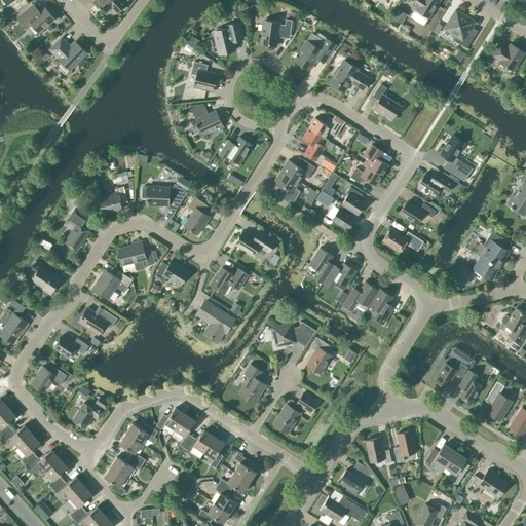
[(126,4),(122,0),(94,0),(94,1),(105,14),(111,9),(116,14),(126,4)]
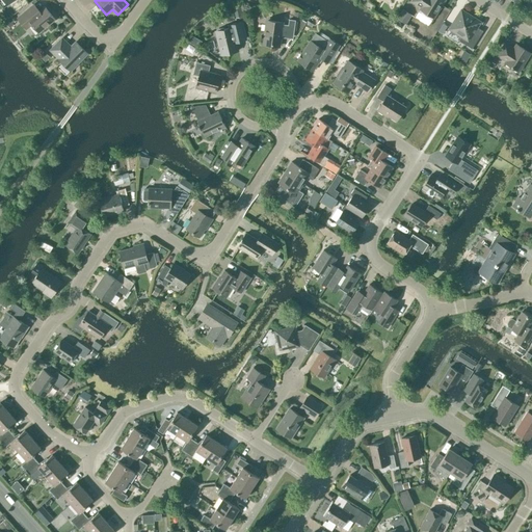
[(433,18),(444,0),(413,0),(413,1),(422,6),(420,9),(433,18)]
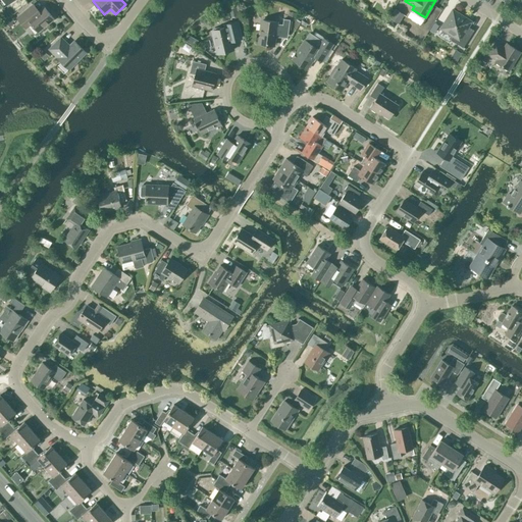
[(38,33),(54,19),(44,6),(35,13),(30,7),(17,17),(24,27),(30,21),(38,33)]
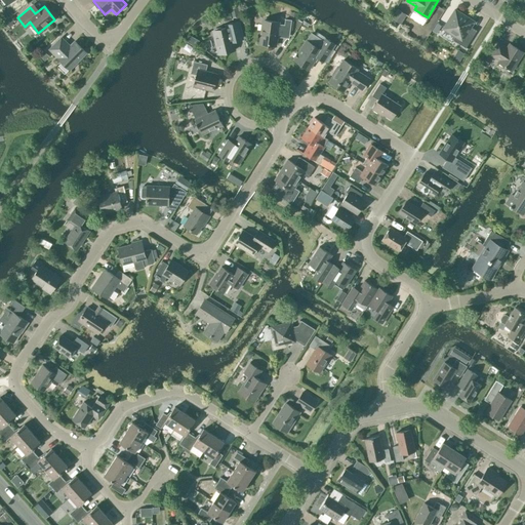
[(240,16),(238,6),(230,8),(232,17),(240,16)]
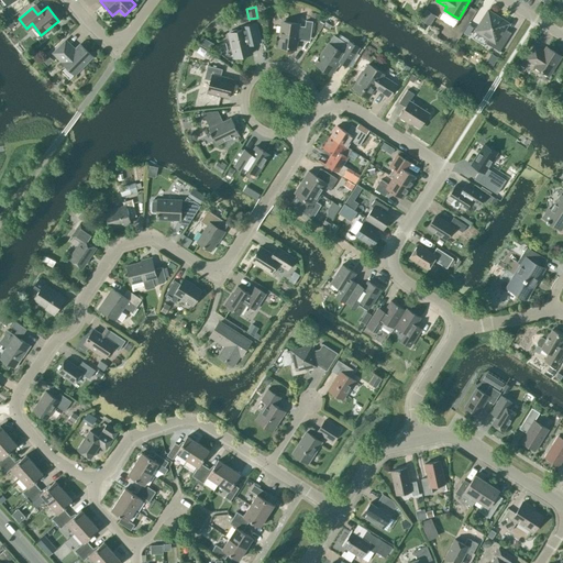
[(435,15),(426,9),(419,19),(430,25),(435,15)]
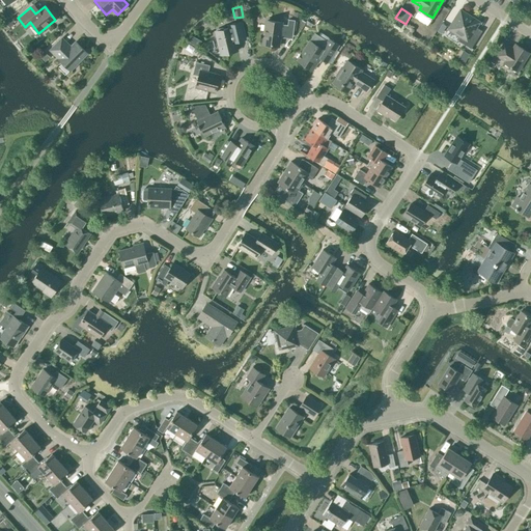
[(476,27),(479,22),(460,9),(448,29),(460,37),(458,40),(471,49),(482,31),(476,27)]
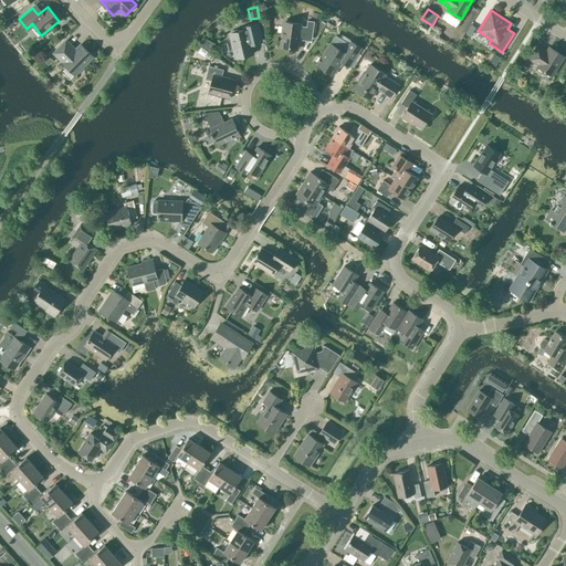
[(313,37),(314,21),(307,21),(306,27),(283,23),(280,45),(299,48),(300,40),(303,38),(303,35),(313,37)]
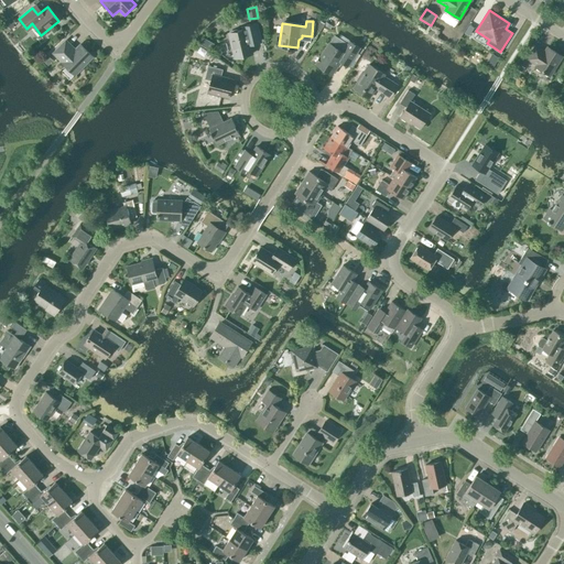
[(250,42),(261,40),(257,23),(246,26),(246,29),(238,31),(237,30),(232,31),(231,32),(230,33),(232,40),(230,40),(232,52),(235,51),(237,57),(252,54),(250,42)]
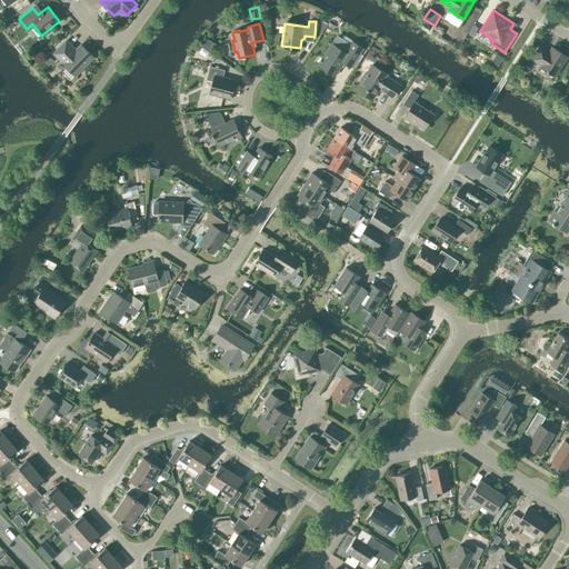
[(76,75),(93,57),(81,45),(76,50),(67,41),(55,53),(63,62),(63,63),(76,75)]
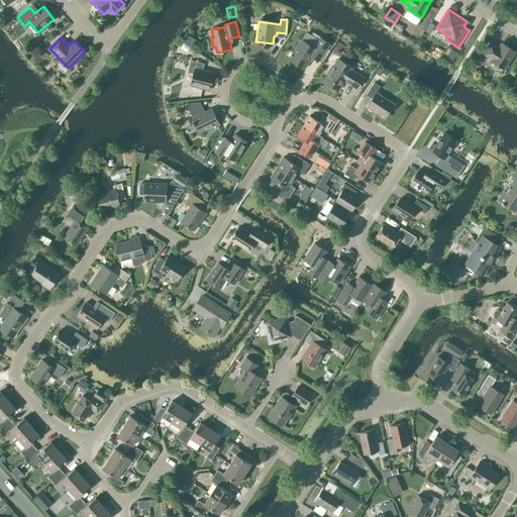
[(189,37),(185,43),(194,48),(197,41),(189,37)]
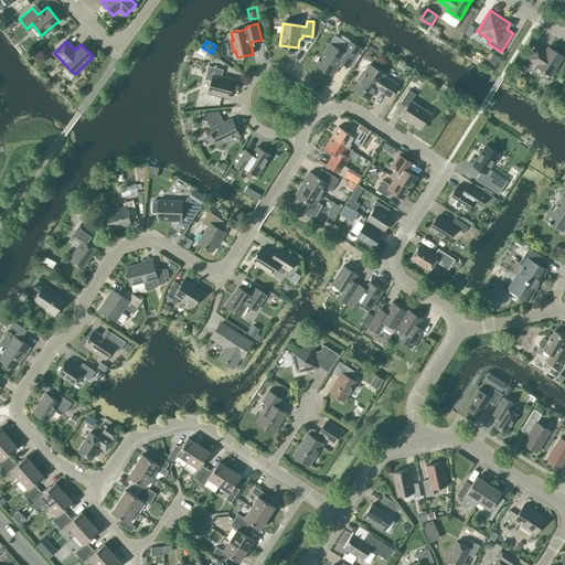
[(349,66),(361,49),(350,41),(343,52),(330,43),(316,64),(328,72),(329,73),(331,74),(333,75),(341,62),(349,66)]
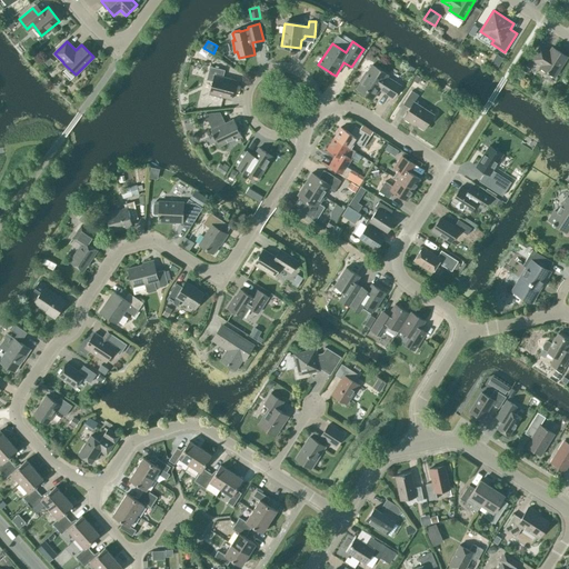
[(540,67),(555,76),(567,57),(552,48),(549,53),(546,51),(547,50),(540,47),(531,59),(541,66),(540,67)]
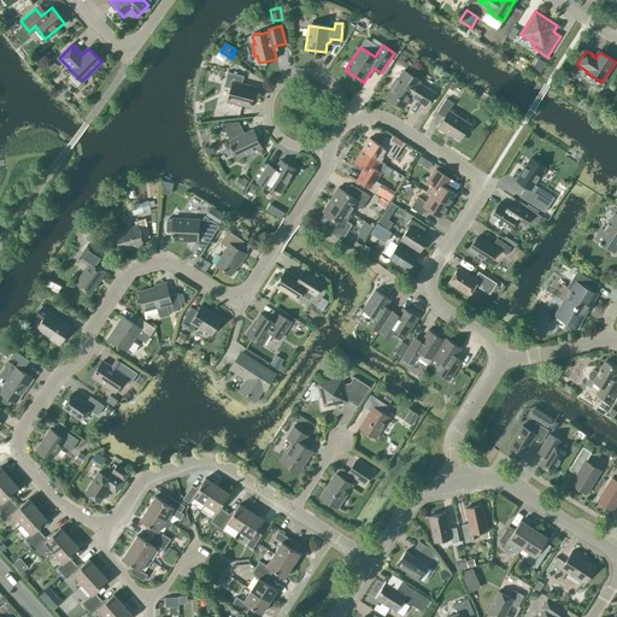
[(534,69),(539,74),(546,65),(540,62),(534,69)]
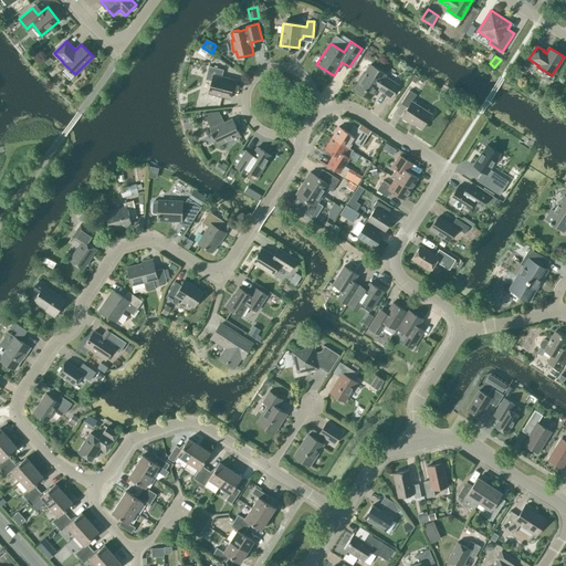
[(391,97),(399,85),(385,76),(386,74),(370,64),(365,73),(364,72),(358,81),(359,82),(355,88),(370,98),(377,88),(391,97)]
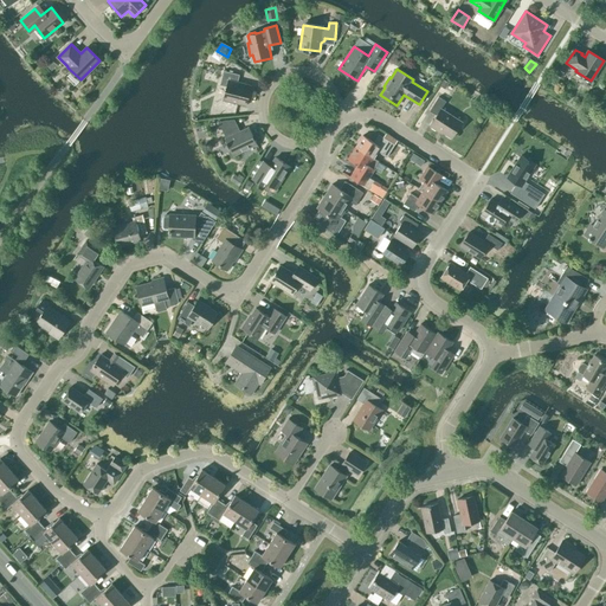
[(245,105),(251,85),(238,82),(239,75),(224,71),(220,85),(227,86),(224,101),(245,105)]
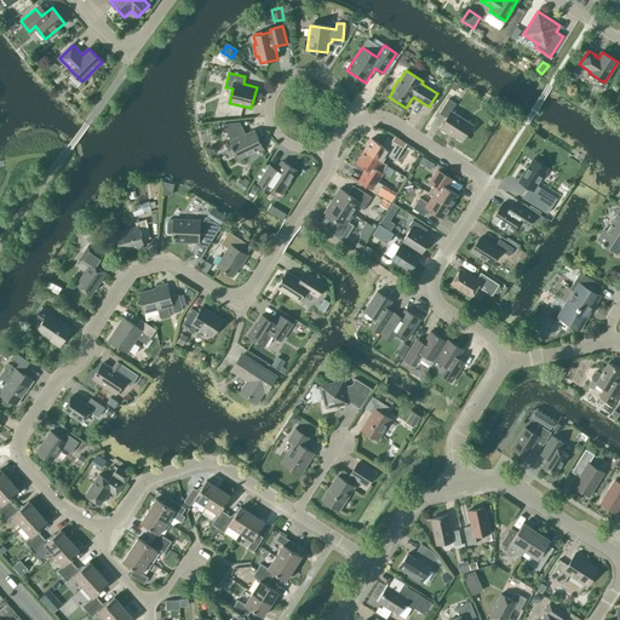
[(461,141),(472,125),(452,112),(457,103),(449,99),(440,114),(447,118),(440,128),(448,133),(448,132),(461,141)]
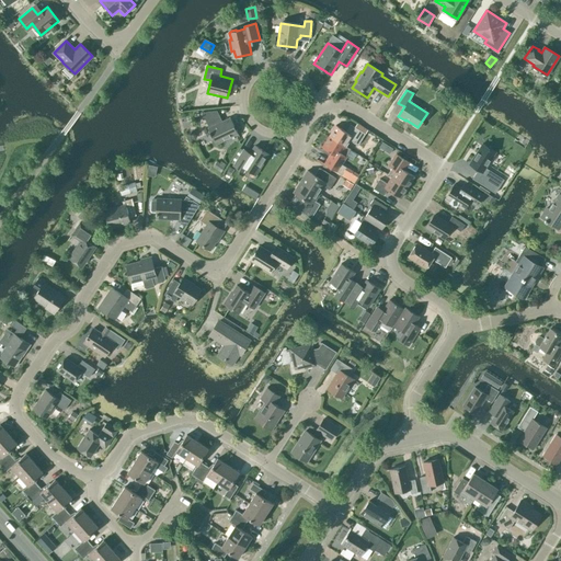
[(230,137),(238,133),(230,118),(222,122),(219,121),(217,118),(217,111),(202,112),(203,119),(205,118),(209,127),(207,127),(216,144),(225,139),(226,136),(230,137)]
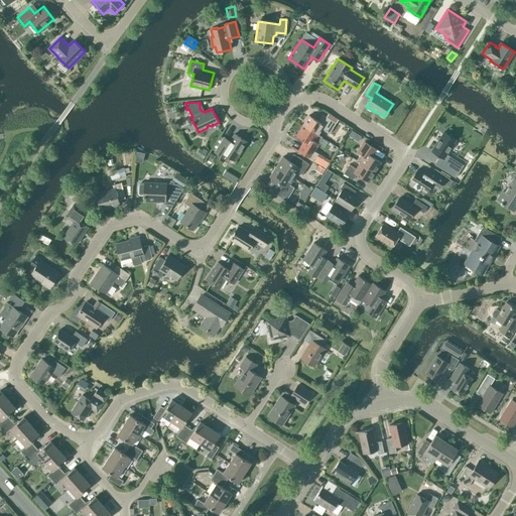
[(302,125),(317,135),(321,128),(330,133),(337,123),(326,116),(321,123),(308,115),(302,125)]
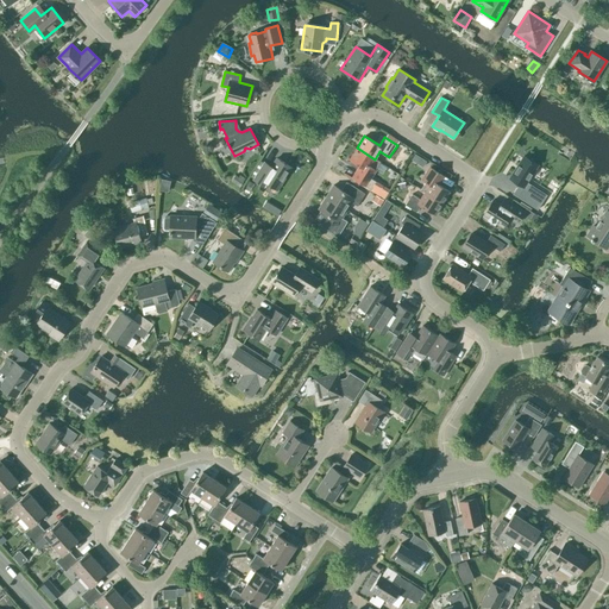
[(375,159),(357,148),(350,159),(364,169),(357,181),(371,189),(370,190),(384,200),(388,193),(378,187),(380,184),(370,177),(375,169),(370,167),(375,159)]
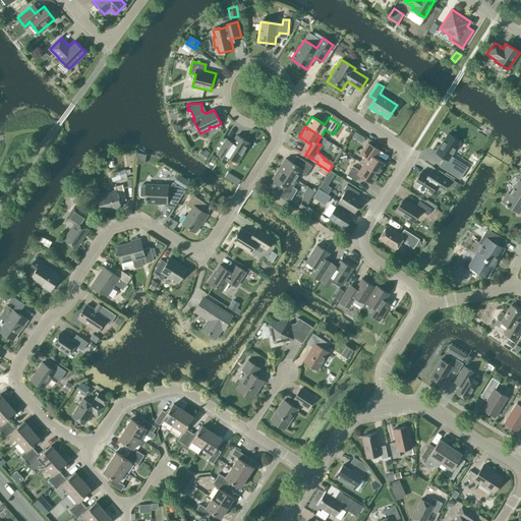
[(460,141),(448,133),(437,152),(448,160),(460,141)]
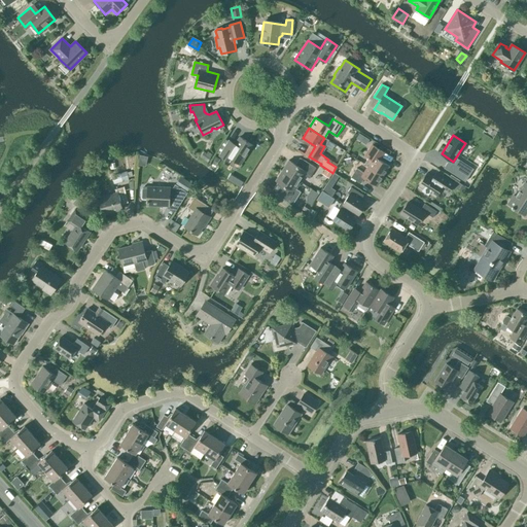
[(240,165),(252,144),(240,137),(235,144),(229,140),(219,155),(225,160),(227,156),(240,165)]
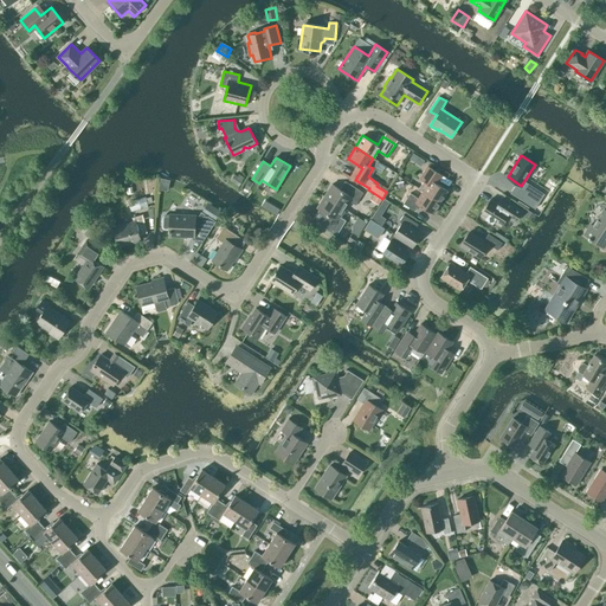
[(423,192),(423,191),(440,202),(449,191),(433,181),(438,175),(426,168),(419,179),(423,181),(418,188),(423,192)]
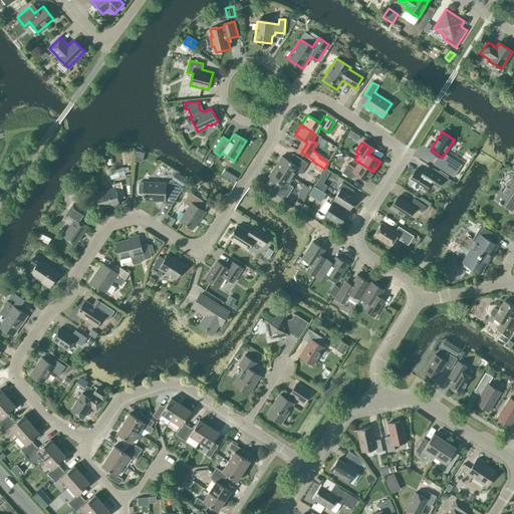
[(275,166),(293,178),(297,171),(301,174),(308,164),(292,154),(288,161),(281,156),(275,166)]
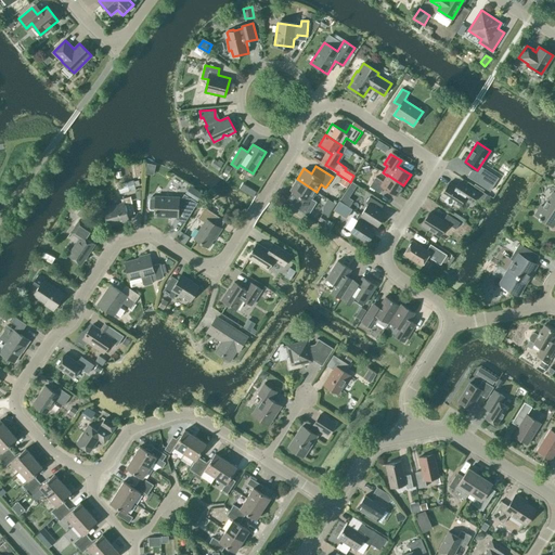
[(467,176),(482,184),(486,179),(472,170),(467,176)]
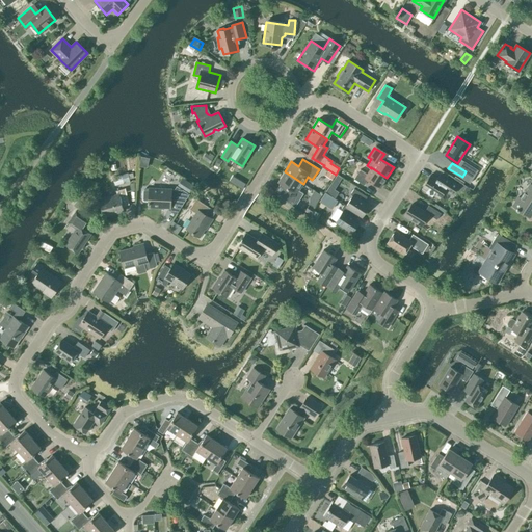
[(380,188),(387,178),(371,167),(371,168),(367,175),(360,169),(354,179),(364,185),(368,180),(380,188)]
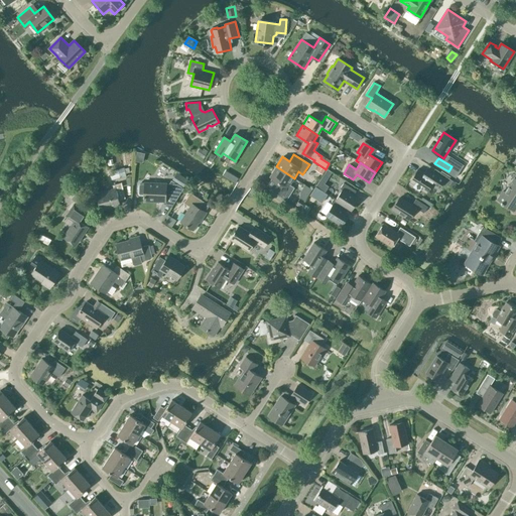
[(294,178),(276,166),(270,176),(276,181),(270,190),(286,201),(294,187),(290,184),(294,178)]
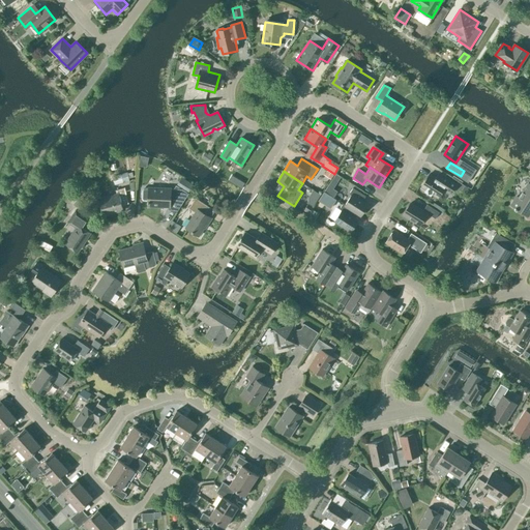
[(129,180),(127,172),(112,176),(114,184),(129,180)]
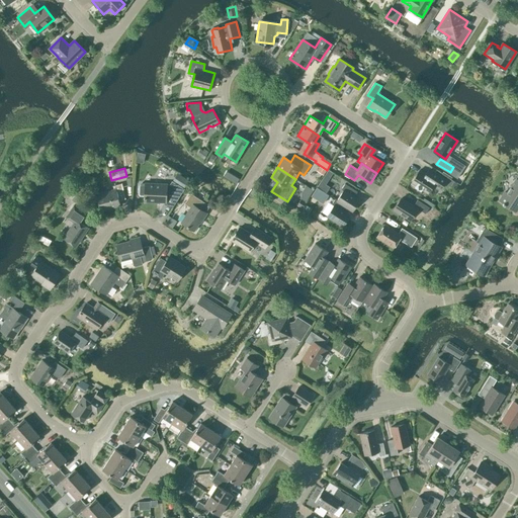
[(462,173),(456,169),(451,178),(457,181),(462,173)]
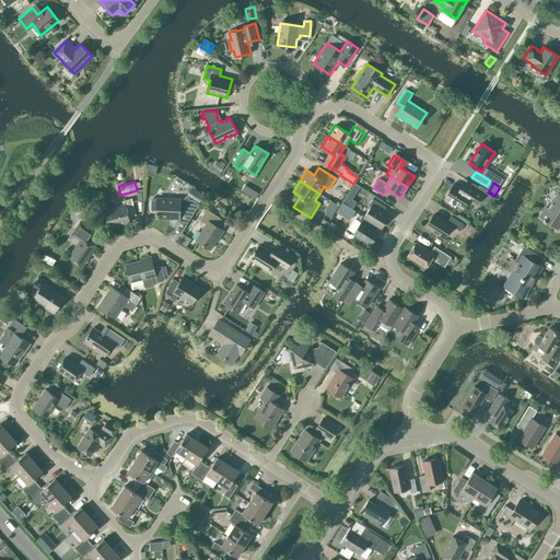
[(470,197),(478,201),(482,195),(470,186),(466,193),(454,184),(444,198),(463,209),(470,197)]
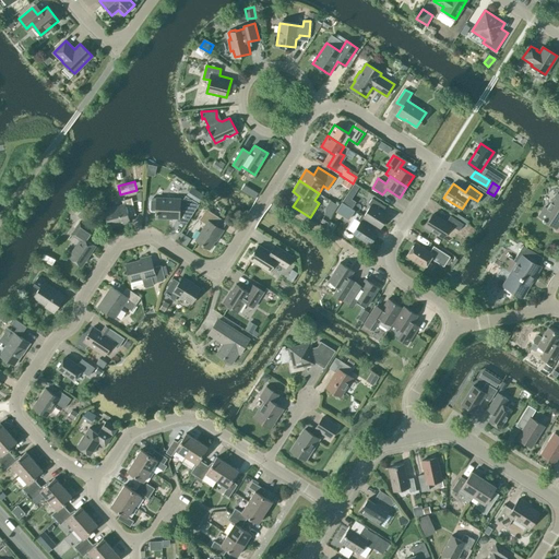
[(191,187),(186,195),(198,203),(204,194),(191,187)]
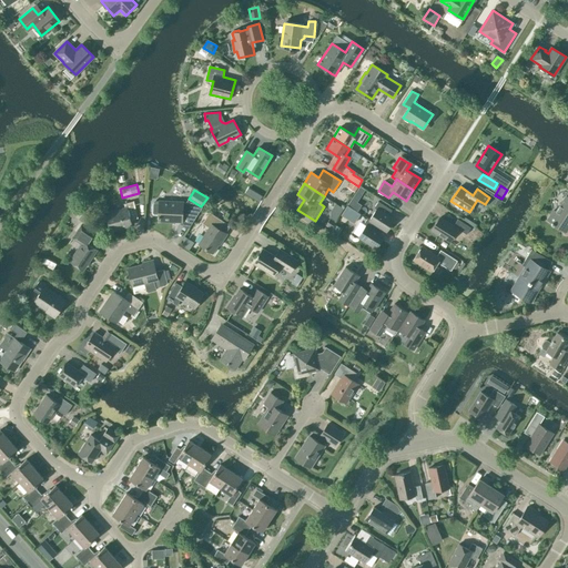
[(494,196),(490,201),(499,206),(503,202),(494,196)]
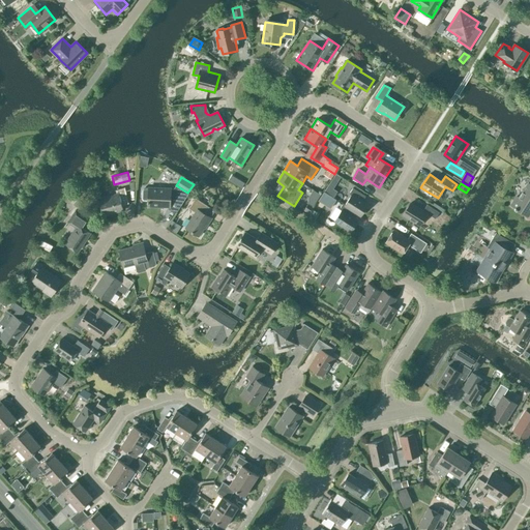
[(529,183),(528,183),(519,198),(517,196),(511,205),(528,215),(529,211),(529,183)]
